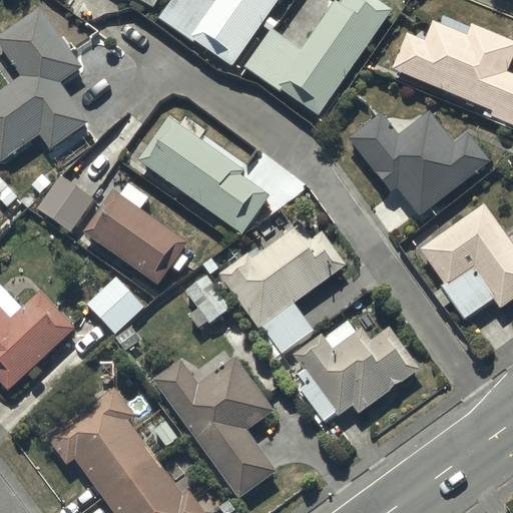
[(214,0),(172,0),(160,17),(196,43),(197,41),(232,66),(280,0),(218,0),(217,2),(214,0)]
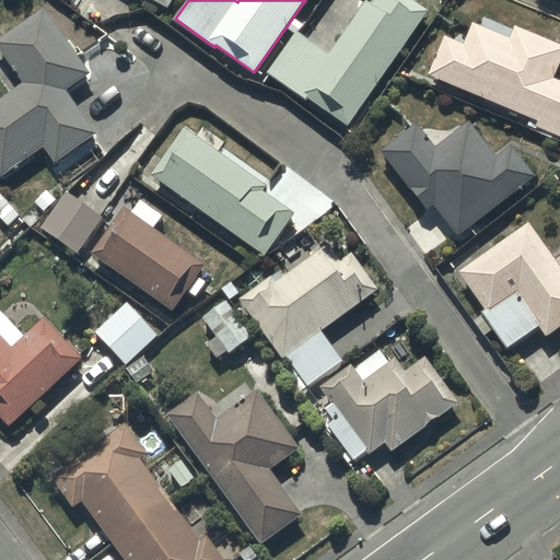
[(299,32),(269,72),(306,100),(308,97),(349,127),(430,12),(413,0),(374,0),(372,3),(369,2),(329,55),(299,32)]
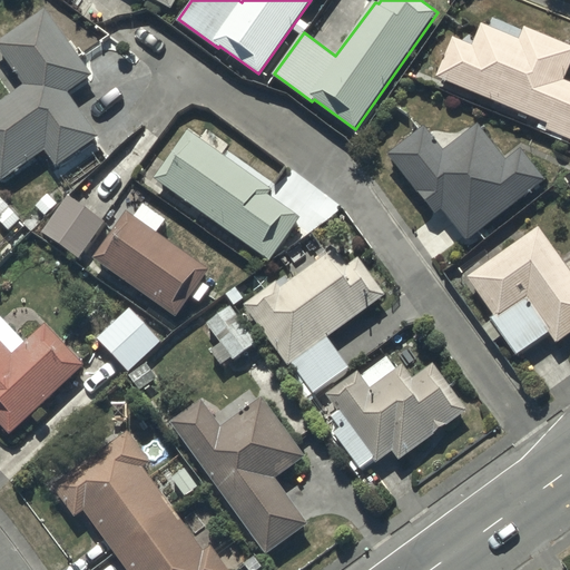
[(0,48),(27,85),(0,102),(0,178),(2,180),(45,150),(58,168),(99,138),(66,92),(92,74),(46,8),(0,39),(0,48)]
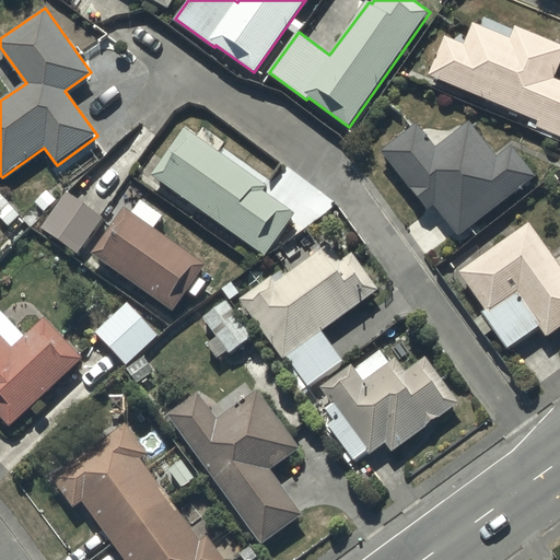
[(446,35),(429,73),(539,121),(536,127),(559,137),(559,79),(555,78),(559,66),(559,44),(517,25),(511,39),(473,23),(464,43),(446,35)]
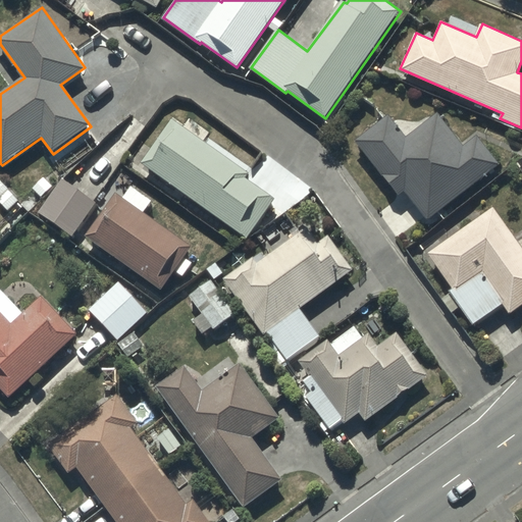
[(389,115),(356,141),(401,196),(408,191),(429,219),(500,164),(476,134),(463,144),(438,112),(407,137),(389,115)]
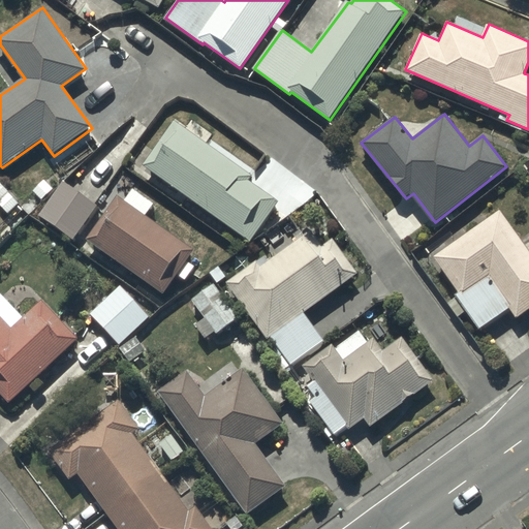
[(175,120),(142,164),(252,242),(279,203),(248,181),(255,170),(232,154),(229,159),(225,157),(228,152),(210,138),(213,134),(190,120),(190,119),(189,119),(188,119),(188,118),(187,118),(186,118),(185,118),(184,118),(183,118),(182,118),(181,118),(180,118),(179,118),(178,118),(178,119),(177,119),(176,119),(175,120)]
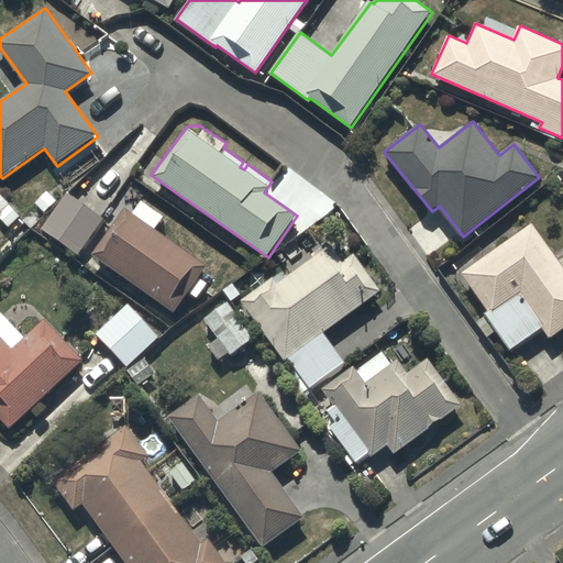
[(79,256),(105,219),(67,194),(42,231),(79,256)]
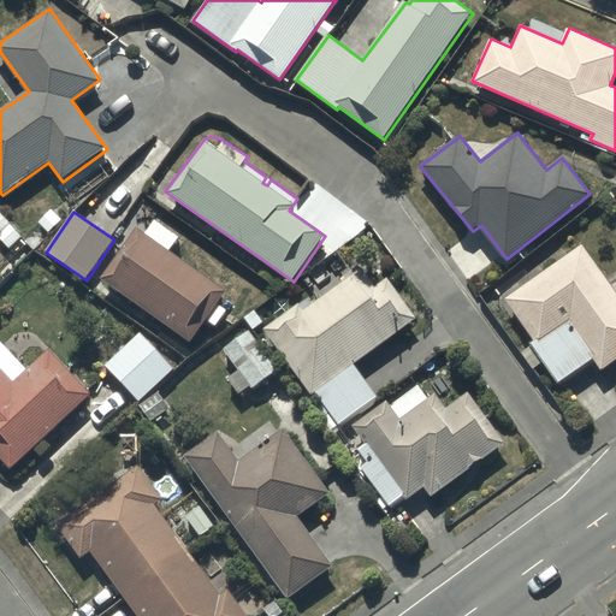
[(138,227),(100,279),(191,343),(227,292),(170,253),(181,237),(155,220),(146,234),(138,227)]
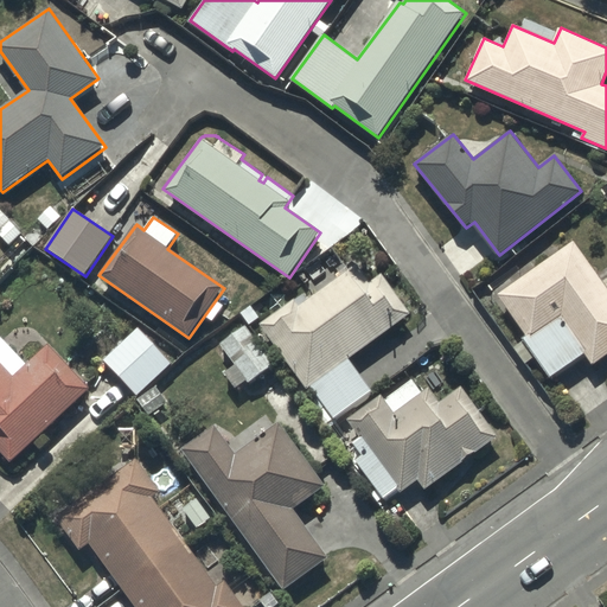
[(606,287),(575,241),(498,294),(526,336),(523,338),(524,340),(515,347),(525,364),(537,356),(551,377),(586,353),(593,364),(606,353),(606,287)]
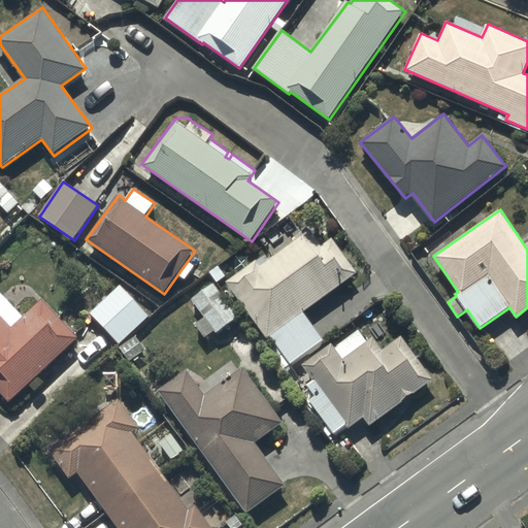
[(263,257),(227,283),(268,338),(271,335),(291,364),(324,341),(303,310),(357,273),(332,238),(321,246),(310,231),(266,262),(263,257)]
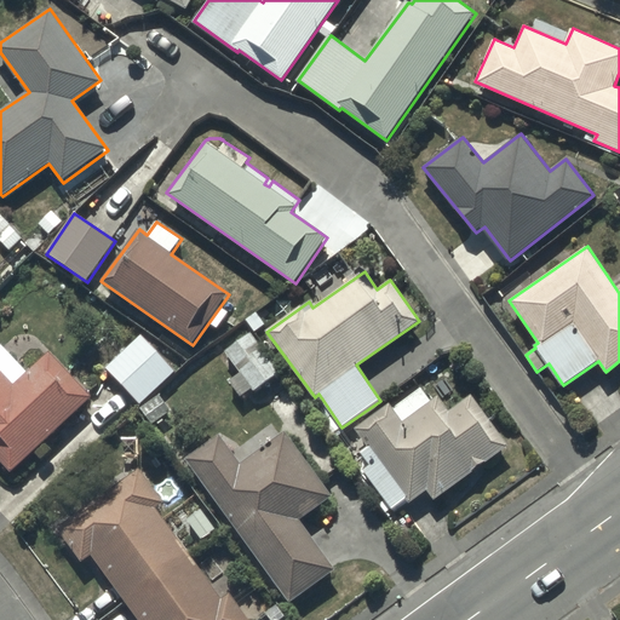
[(252,333),(225,351),(241,373),(230,382),(242,397),(253,389),(254,391),(281,373),(252,333)]
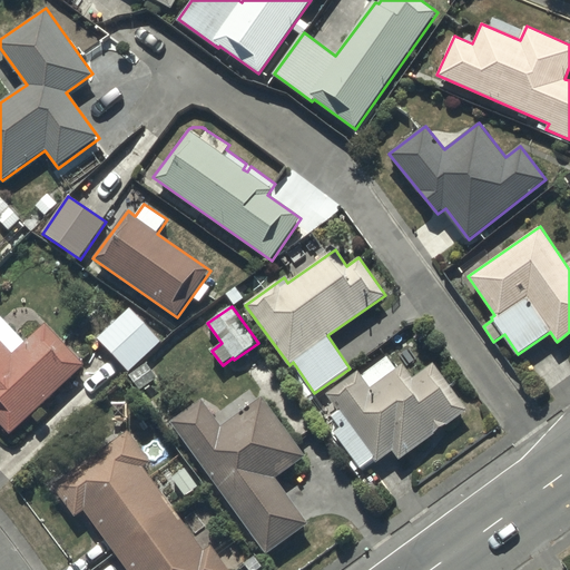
[(130,307),(98,338),(129,372),(161,341),(130,307)]
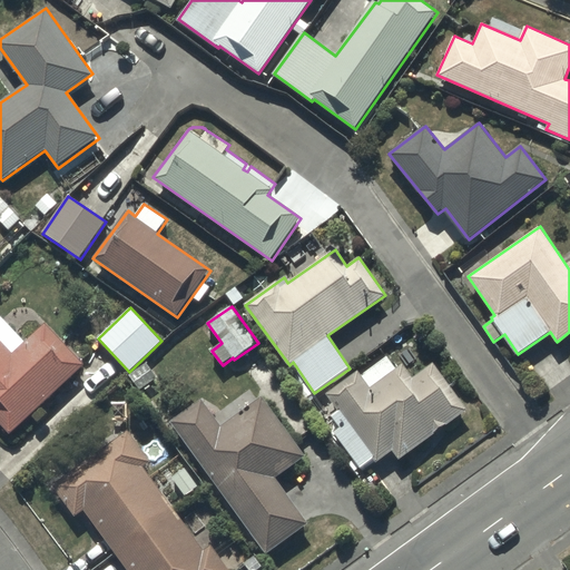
[(0,422),(9,432),(84,363),(47,324),(26,344),(0,316),(0,422)]
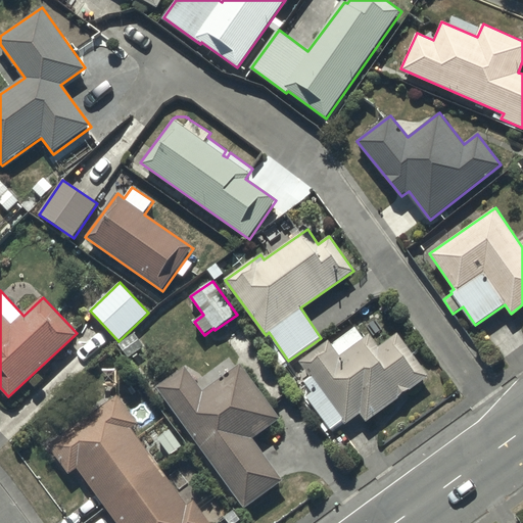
[(329,341),(299,362),(312,378),(305,382),(313,392),(306,396),(331,430),(343,422),(345,424),(361,414),(367,422),(429,376),(398,333),(379,347),(370,335),(364,339),(355,328),(331,345),(329,341)]
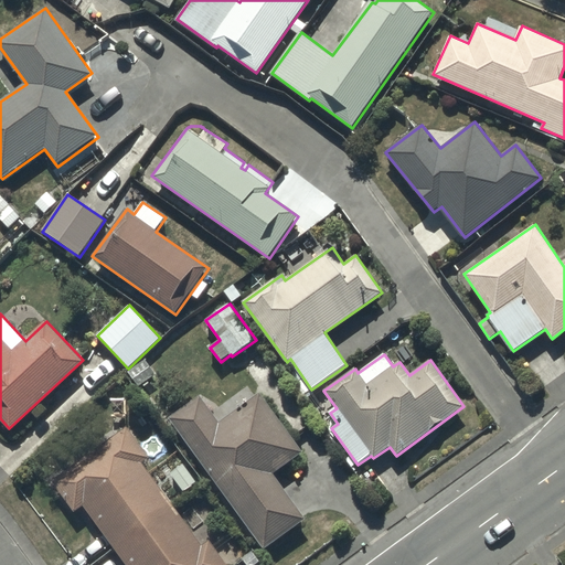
[(202,395),(170,418),(265,550),(305,520),(272,473),(301,452),(260,394),(221,422),(202,395)]
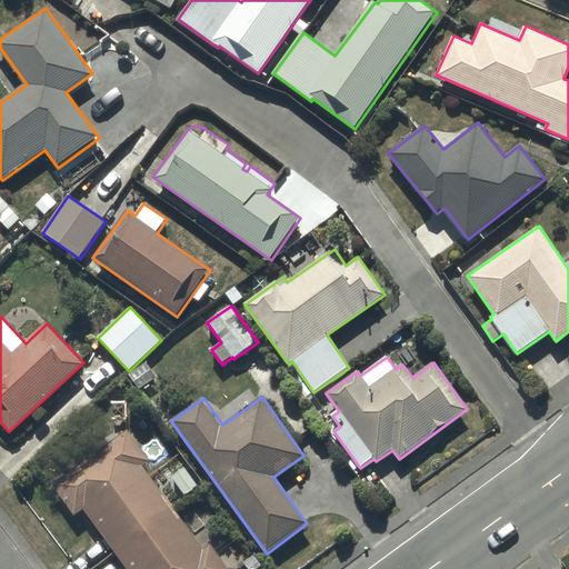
[(128,430),(53,485),(76,517),(86,509),(128,568),(228,568),(211,546),(203,551),(143,466),(150,461),(128,430)]
